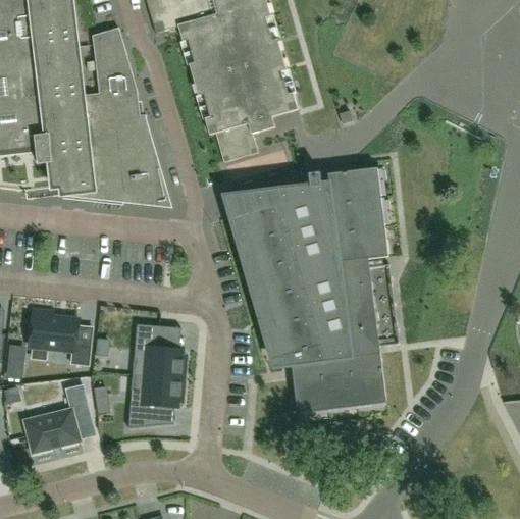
[(0,187),(26,190),(26,185),(42,183),(60,182),(61,194),(170,206),(143,113),(139,114),(136,89),(117,27),(91,34),(98,92),(83,93),(70,0),(0,0),(0,187)]
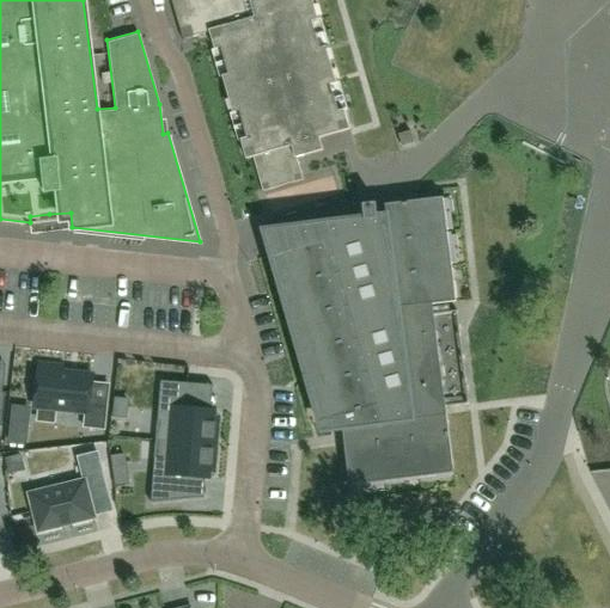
[(171,0),(172,2),(182,37),(208,30),(245,157),(252,154),(262,189),(302,177),(296,155),(322,147),(318,135),(348,127),(312,0),(171,0)]
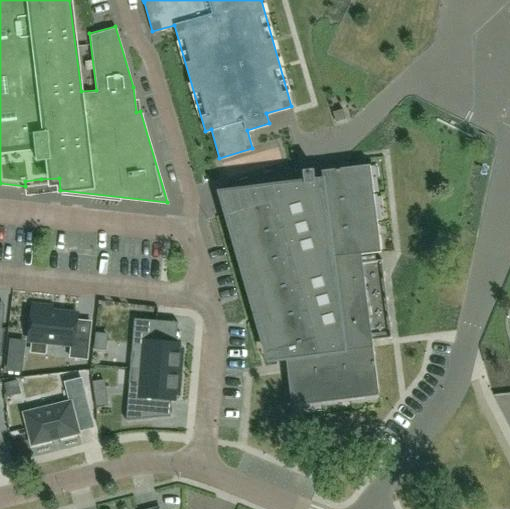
[(341,107),(332,110),(334,120),(344,117),(341,107)]
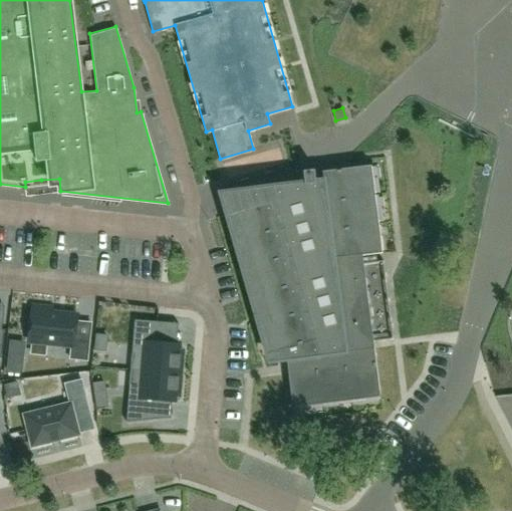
[(252,206),(229,213),(269,353),(283,349),(285,356),(291,408),(379,397),(372,339),(392,337),(382,259),(375,260),(374,252),(381,251),(370,164),(320,170),(321,180),(315,181),(314,169),(303,170),(304,182),(247,189),(252,206)]
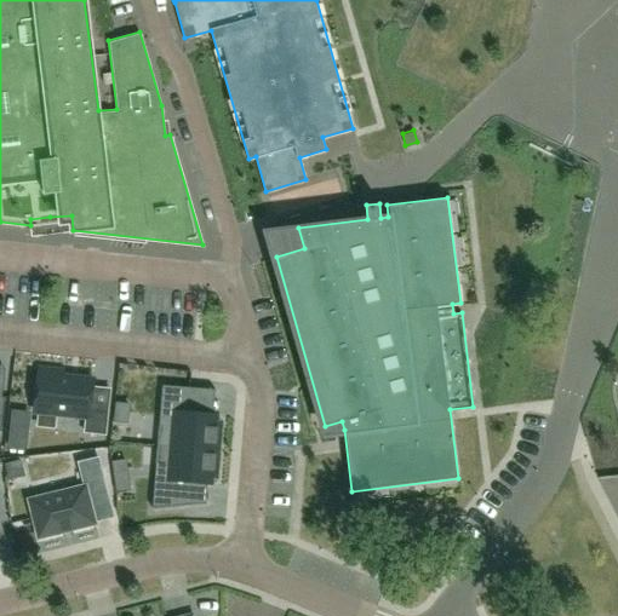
[(89,407),(91,384),(91,378),(59,374),(61,368),(38,366),(34,410),(85,415),(83,430),(103,432),(106,409),(89,407)]
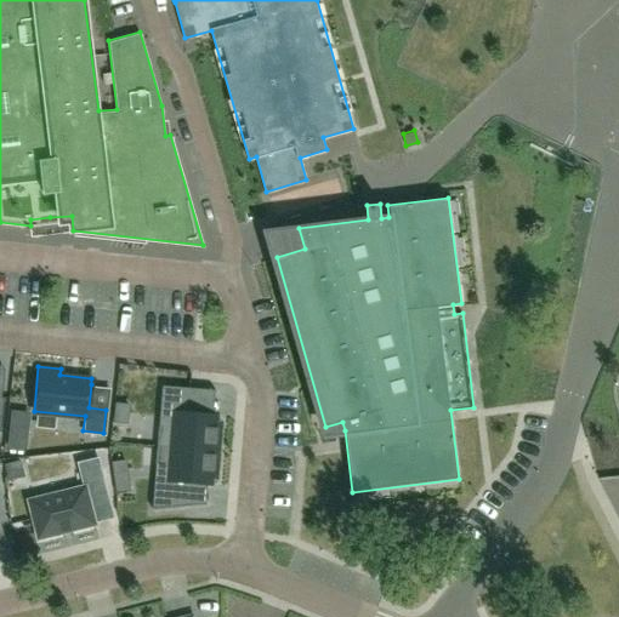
[(168,445),(219,449),(221,421),(216,421),(217,415),(211,415),(191,412),(193,388),(193,387),(162,384),(158,424),(169,426),(168,445)]
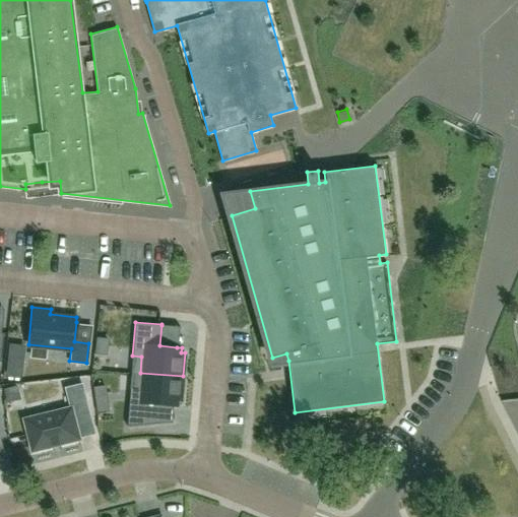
[(96,337),(94,351),(105,352),(107,338),(96,337)]
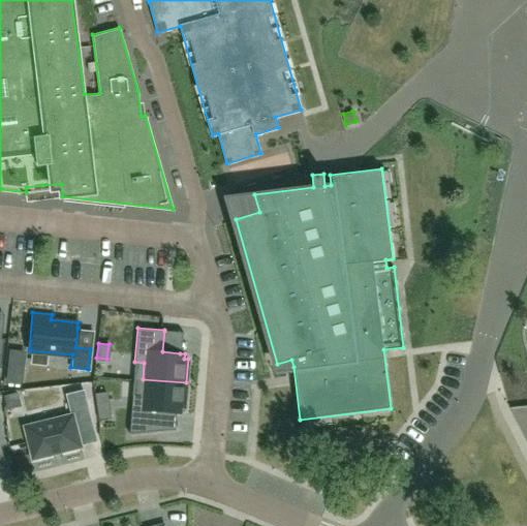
[(157,410),(176,411),(180,411),(180,406),(184,406),(186,382),(143,379),(142,396),(131,396),(128,433),(156,431),(157,410)]
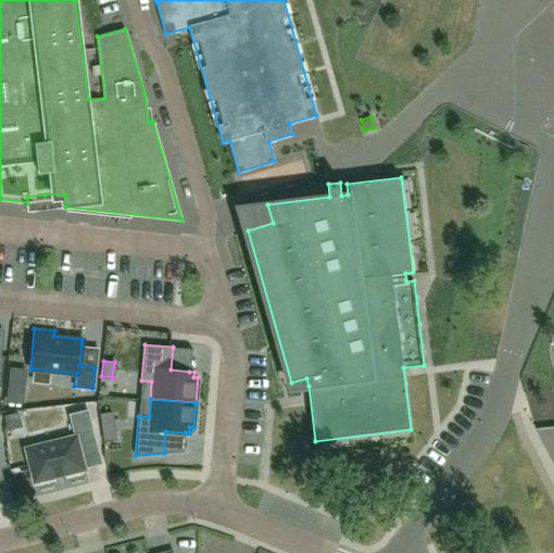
[(16,412),(4,415),(8,428),(20,425),(16,412)]
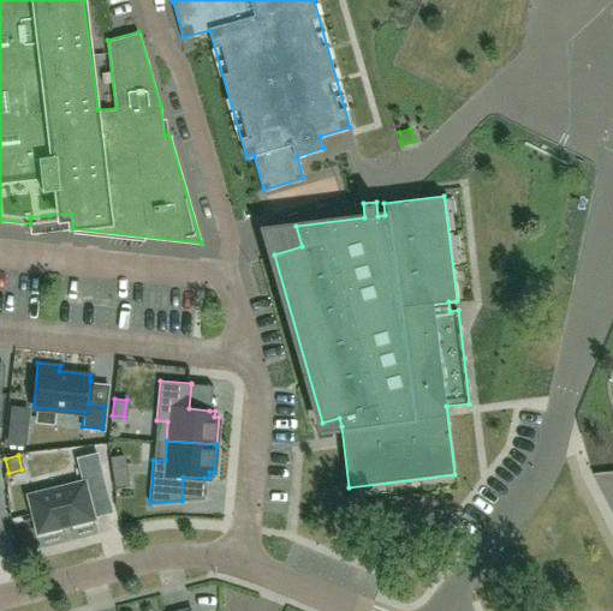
[(126,483),(124,466),(112,468),(114,484),(126,483)]
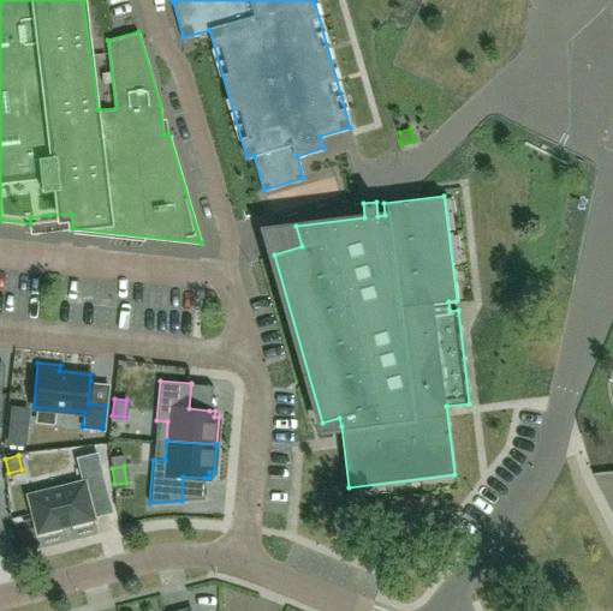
[(91,477),(35,490),(43,528),(100,515),(91,477)]
